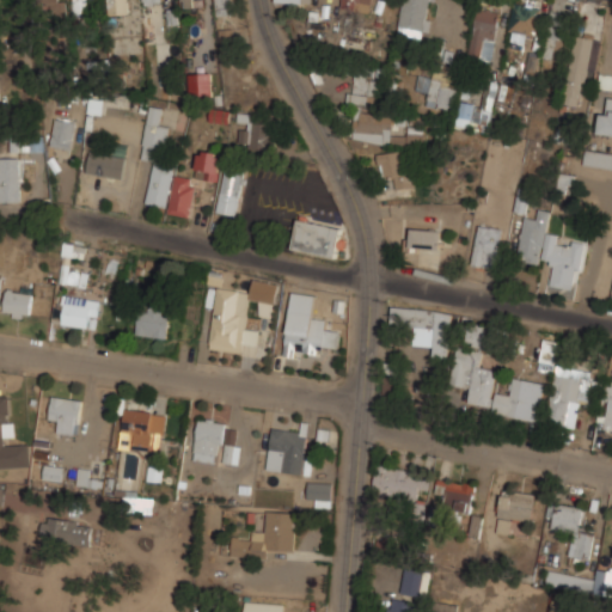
[(38,0),(38,14),(63,14),(63,0),(38,0)]
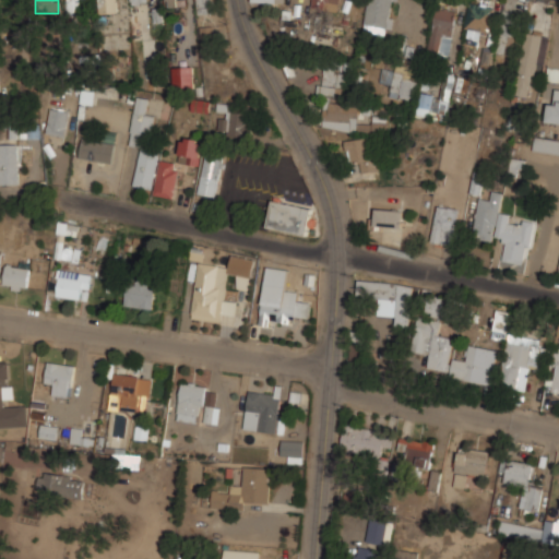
[(81,0),(69,0),(69,10),(81,10),(81,0)]
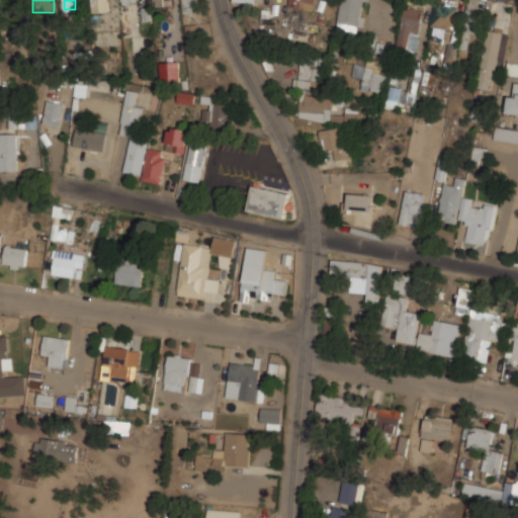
[(92,0),(92,11),(109,11),(109,0),(92,0)]
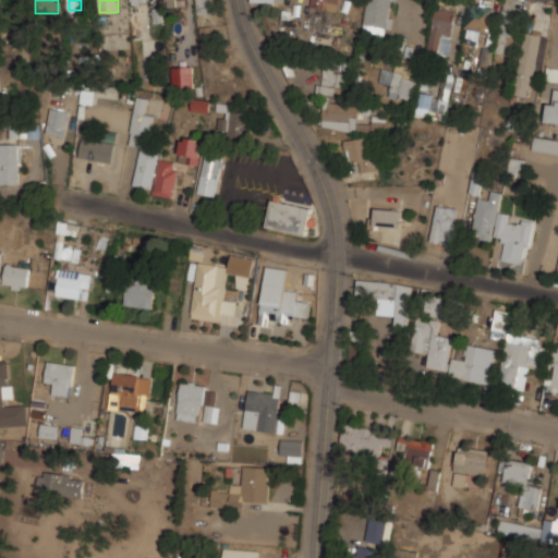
[(213,0),(197,0),(197,13),(213,13),(213,0)]
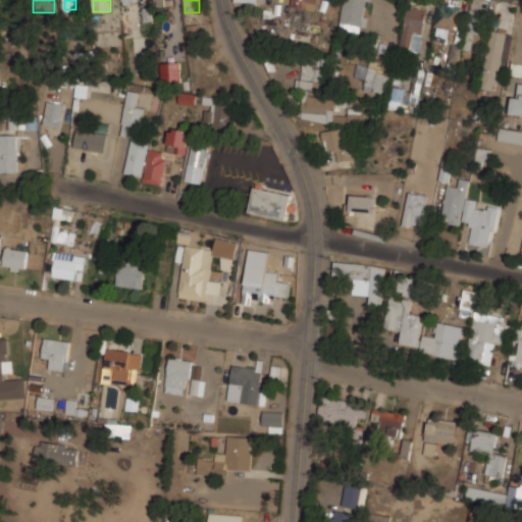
[(314,11),(317,0),(291,0),(290,5),(314,11)]
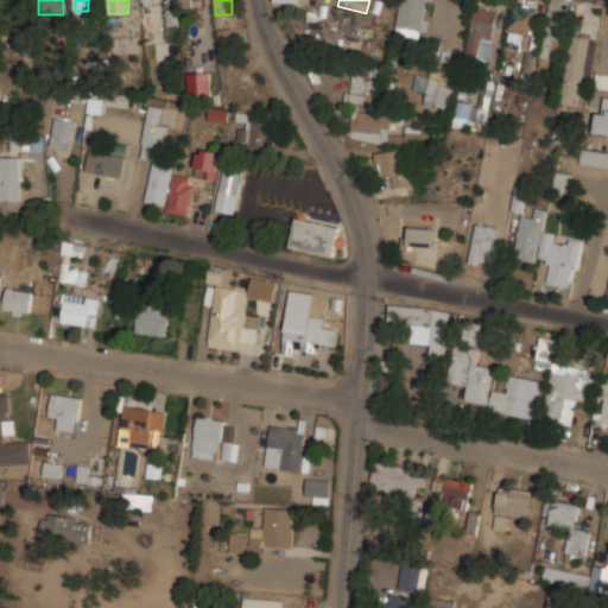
[(401,0),(394,38),(420,43),(429,0),(401,0)]
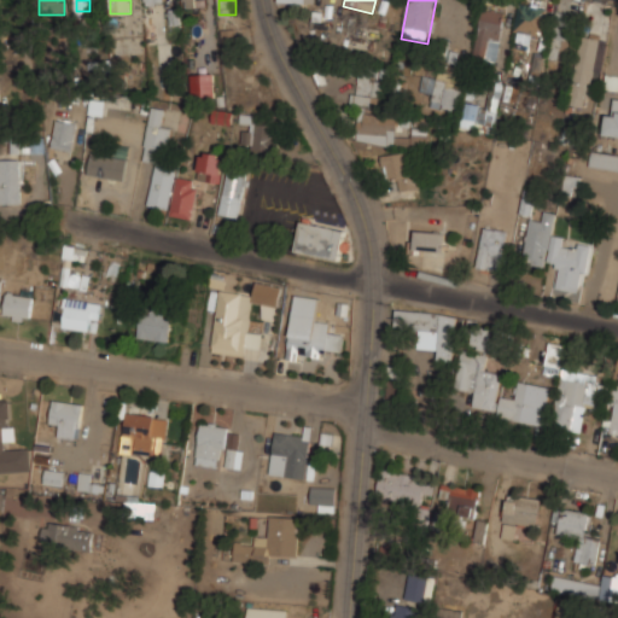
[(538,41),(549,6),(530,0),(522,0),(512,34),(538,41)]
